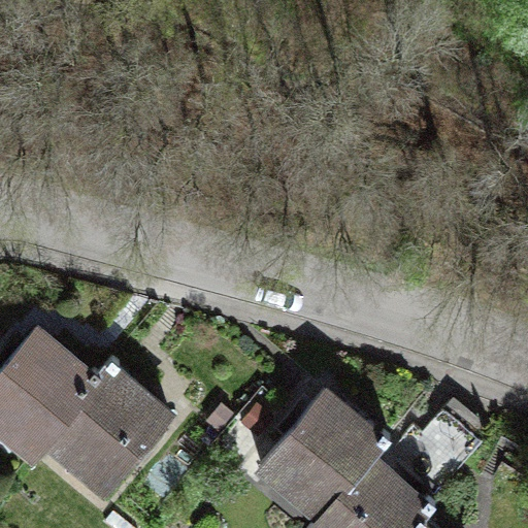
[(90,370),(36,326),(0,367),(0,423),(33,451),(45,435),(100,371),(94,365),(90,370)]
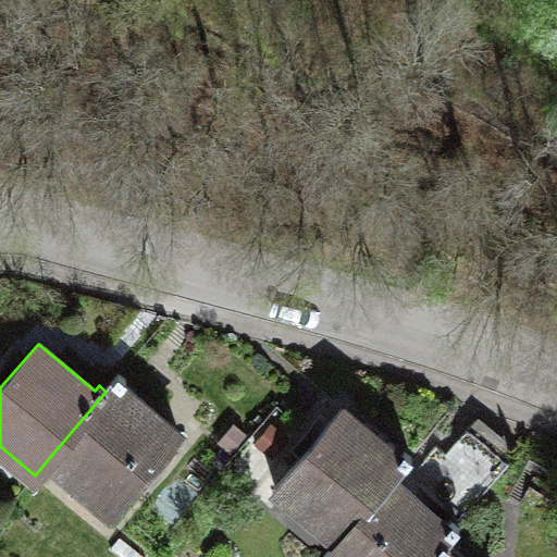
[(106,392),(48,459),(112,512),(178,433),(121,385),(126,380),(120,374),(106,392)]
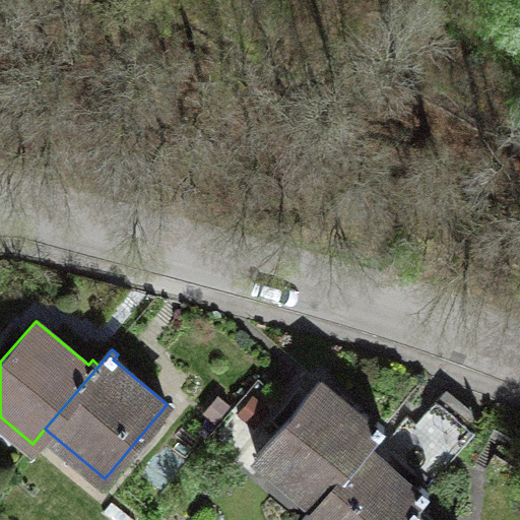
[(374,427),(320,381),(257,455),(316,505),(366,446),(383,426),(378,421),(374,427)]
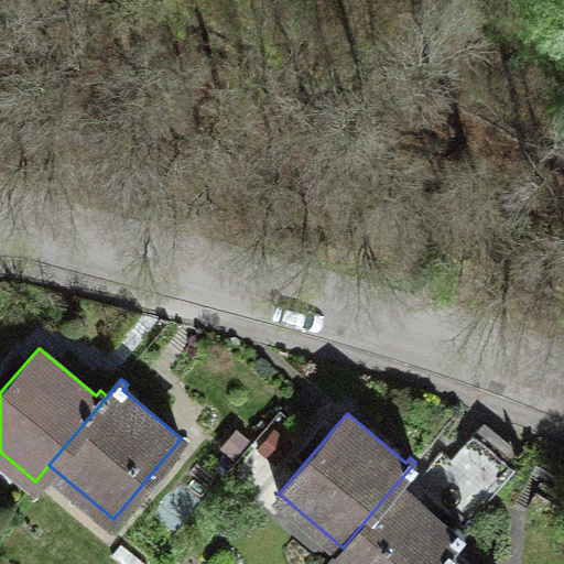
[(453,532),(397,484),(343,548),(328,563),(435,563),(449,549),(464,531),(458,527),(453,532)]
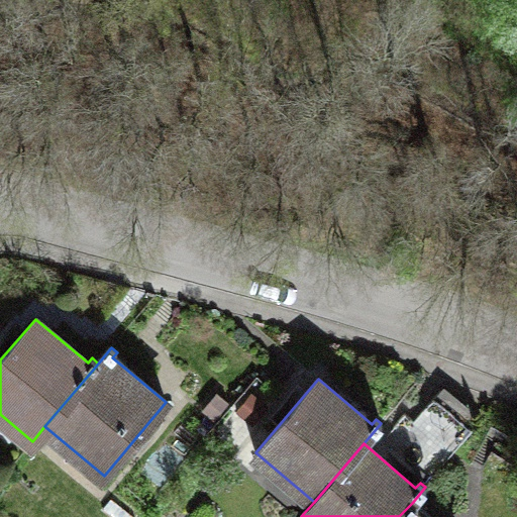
[(399,516),(418,516),(414,513),(418,508),(412,503),(399,516)]
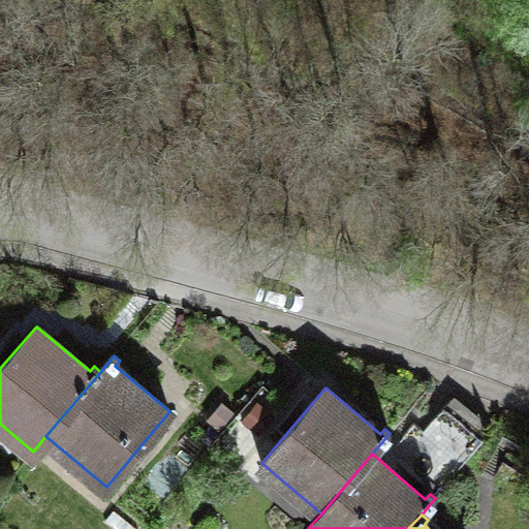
All buildings are outlined.
